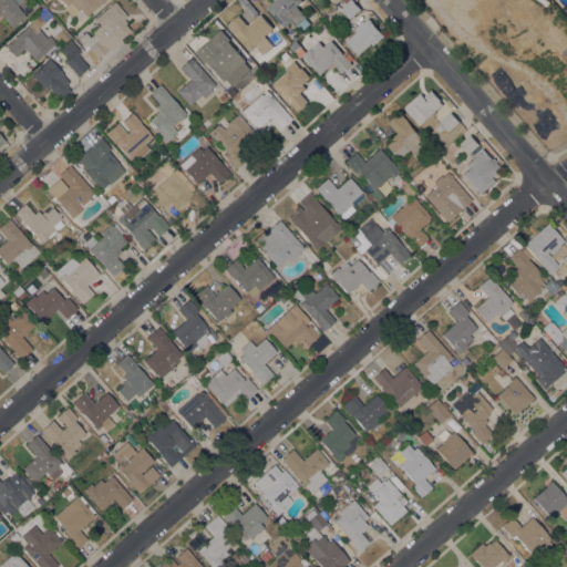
[(26,16),(26,17),(28,19),(22,24),(20,21),(12,28),(0,14),(0,0),(22,0),(17,6),(26,16)]
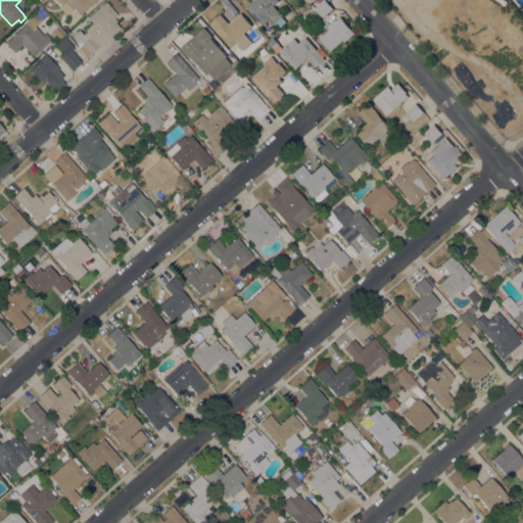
[(56,0),(96,0),(79,15),(76,10),(75,11),(73,9),(66,15),(58,6),(59,5),(58,3),(59,3),(56,0)]
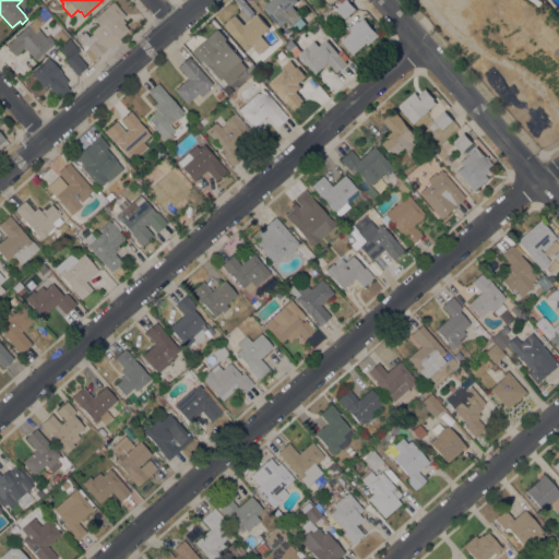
[(263,8),(272,0),(297,0),(298,1),(293,7),(301,18),(290,27),(286,23),(281,27),(263,8)]
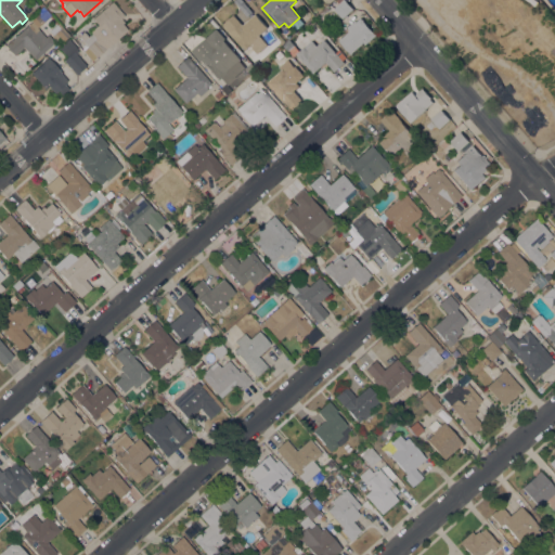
[(343,18),(334,9),(339,4),(336,1),(337,0),(345,0),(353,10),(343,18)]
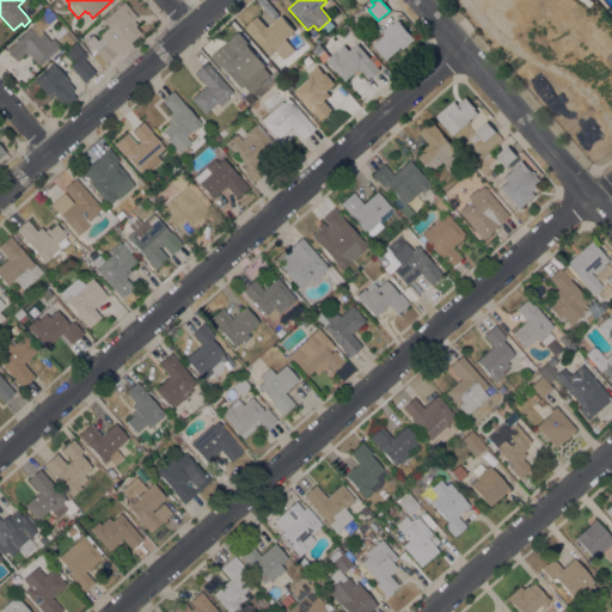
[(105,63),(96,51),(97,51),(92,46),(101,37),(99,35),(108,26),(103,20),(123,1),(138,17),(134,20),(136,24),(135,26),(141,34),(128,44),(128,43),(117,53),(105,63)]
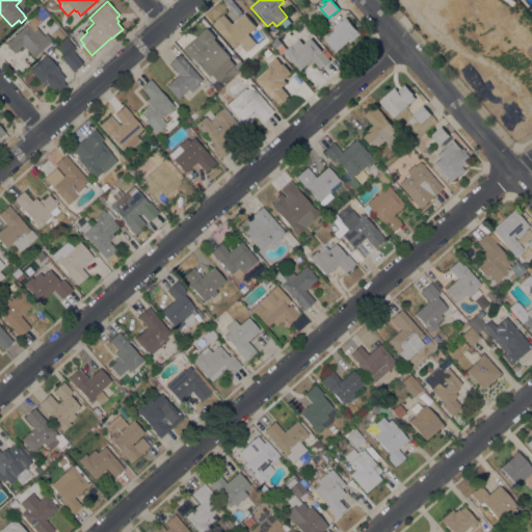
[(236,49),(213,24),(223,15),(233,25),(244,14),(257,27),(248,34),(256,43),(247,51),(240,45),(236,49)]
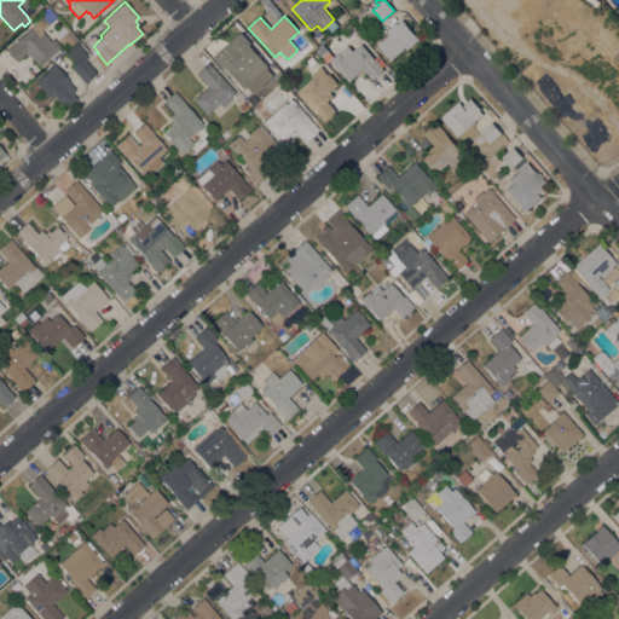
[(379,46),(391,35),(388,32),(397,23),(398,25),(403,21),(406,23),(405,24),(416,36),(417,36),(421,40),(408,51),(406,48),(392,61),(379,46)]
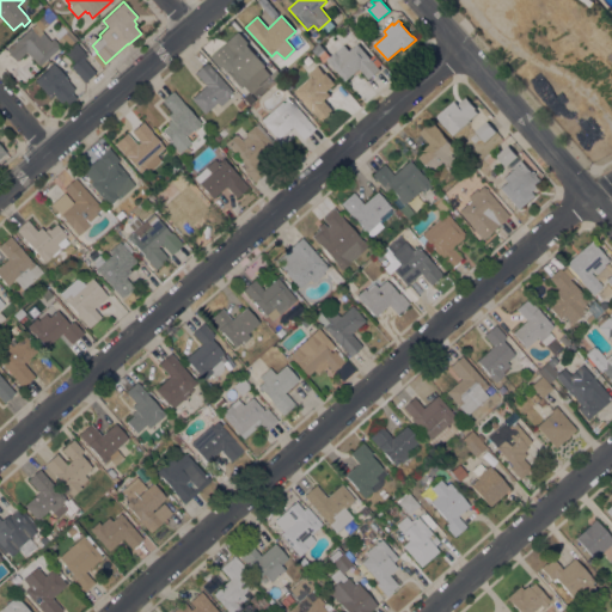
[(35,24),(50,41),(53,38),(60,47),(47,59),(50,62),(43,69),(40,65),(38,66),(26,51),(16,61),(6,49),(35,24)]
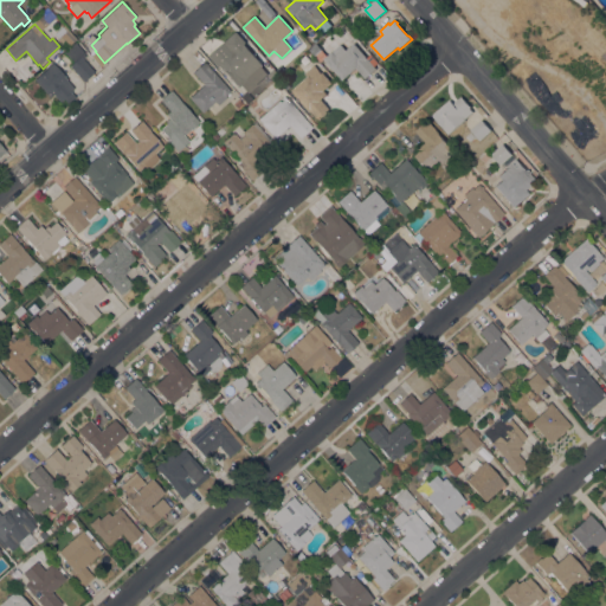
[(76,38),(64,49),(56,39),(57,38),(53,33),(62,26),(65,31),(68,30),(76,38)]
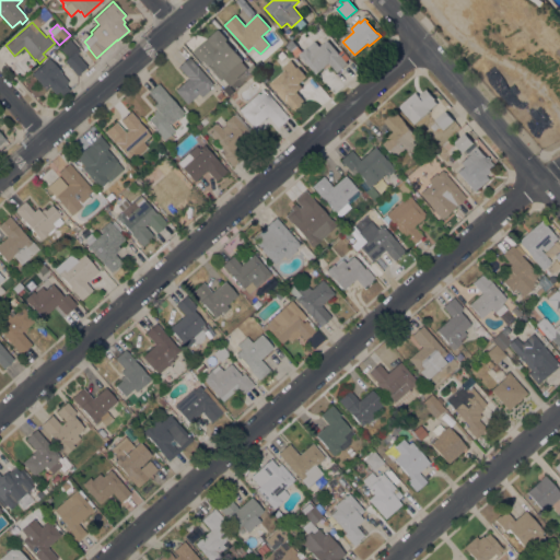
[(213,74),(214,73),(203,61),(202,62),(193,53),(219,30),(228,39),(225,42),(243,60),(228,74),(233,80),(225,86),(213,74)]
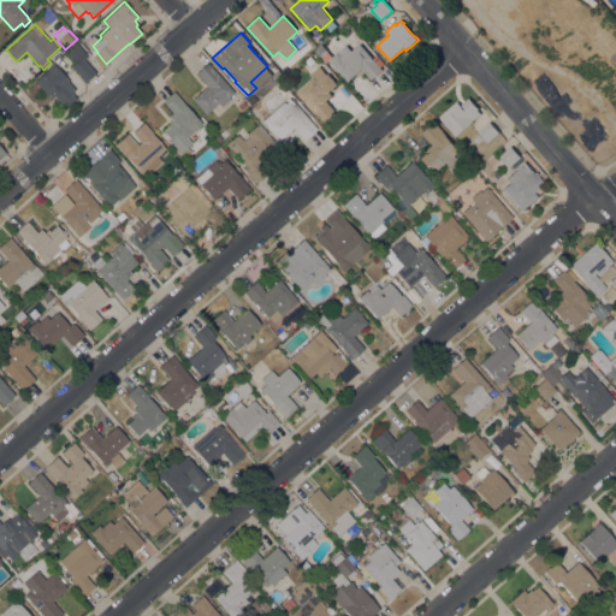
[(70,66),(75,63),(65,53),(76,42),(86,53),(86,54),(87,57),(84,59),(95,72),(84,82),(70,66)]
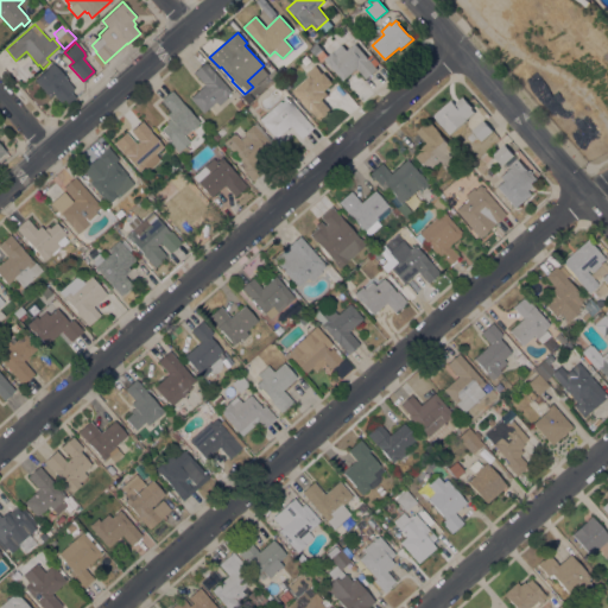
[(327,56),(324,58),(324,59),(322,63),(310,50),(317,44),(323,51),(327,56)]
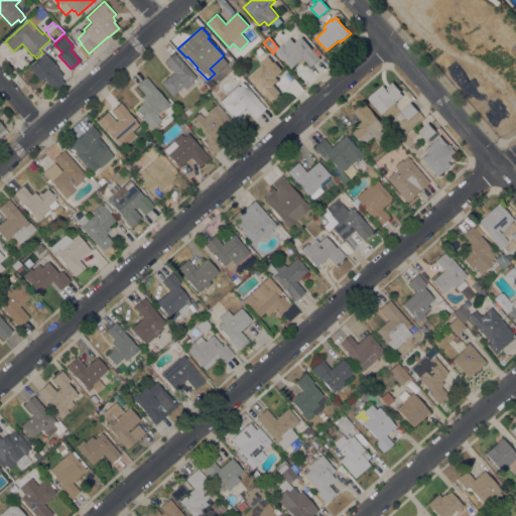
[(320,59),(310,68),(303,58),(291,69),(275,50),(290,38),(294,43),(301,37),(311,49),(314,46),(321,54),(318,56),(320,59)]
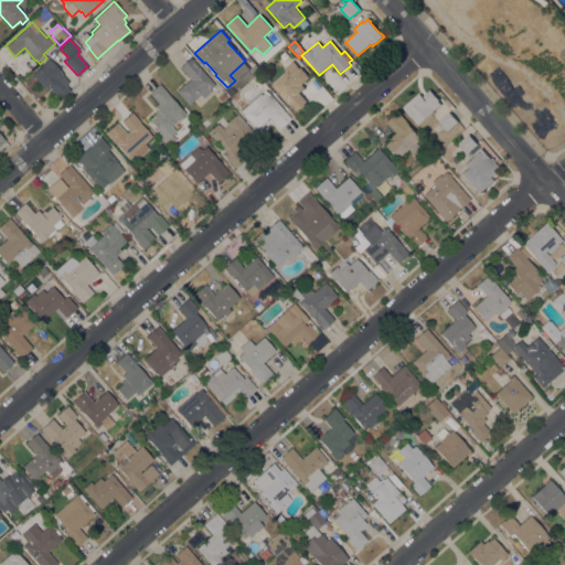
[(211,91),(203,98),(200,94),(189,105),(176,91),(190,78),(179,67),(190,57),(214,85),(213,86),(214,87),(212,89),(211,88),(210,89),(211,91)]
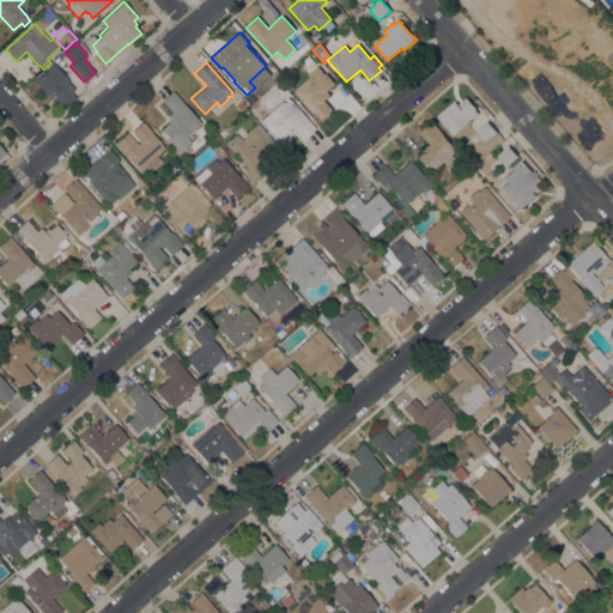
[(35,80),(48,68),(48,67),(53,64),(67,80),(74,89),(71,92),(76,97),(68,104),(64,99),(60,103),(53,95),(49,98),(35,80)]
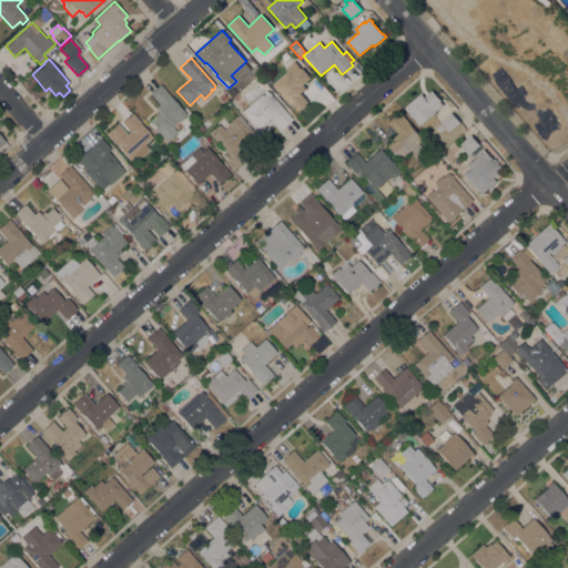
[(274,85),(288,72),(285,69),(294,61),(301,69),(302,68),(311,79),(303,85),(306,89),(301,93),(308,102),(305,105),(306,107),(301,111),(301,110),(297,112),(274,85)]
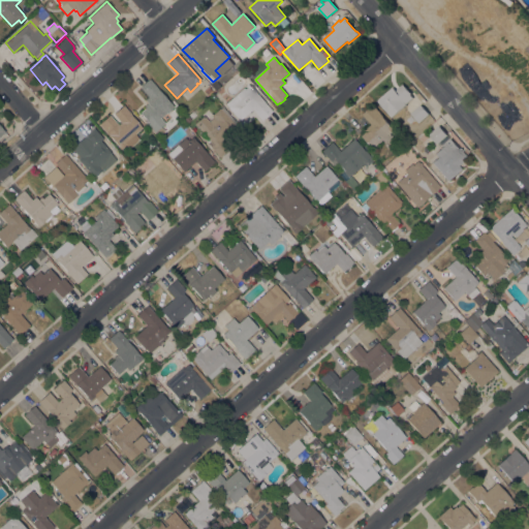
[(154,131),(146,121),(147,120),(139,112),(146,107),(144,105),(148,102),(145,99),(148,96),(139,87),(149,79),(174,106),(160,118),(164,123),(160,126),(164,130),(159,134),(156,130),(154,131)]
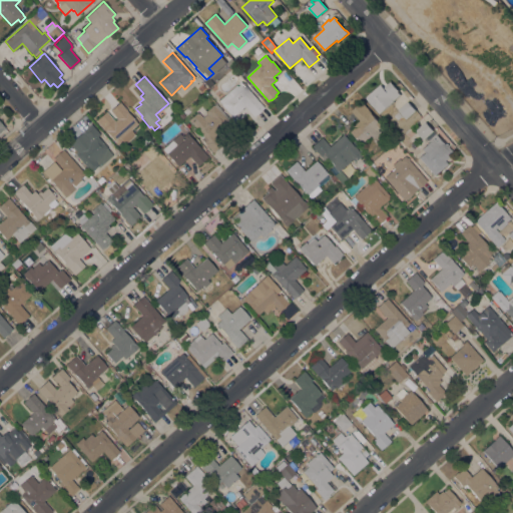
[(264,107),(253,116),(244,105),(232,116),(217,100),(235,84),(237,86),(241,82),(264,107)]
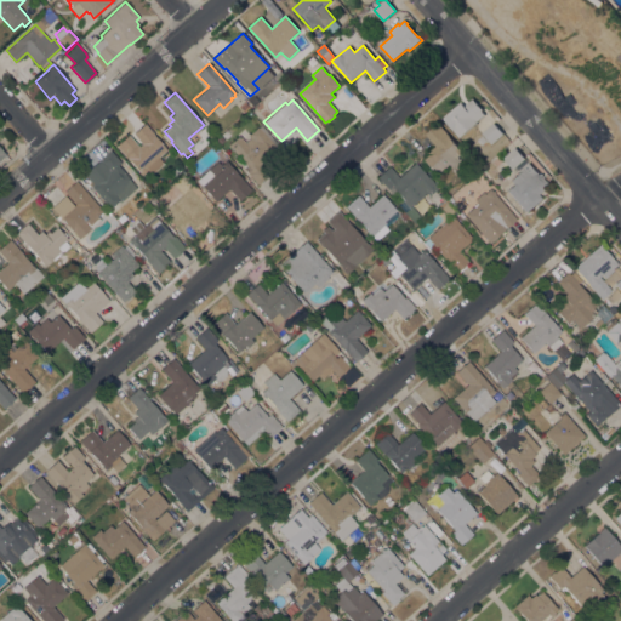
[(443,119),(461,103),(465,107),(473,100),(483,110),(482,112),(485,115),(477,123),(477,124),(460,138),(443,119)]
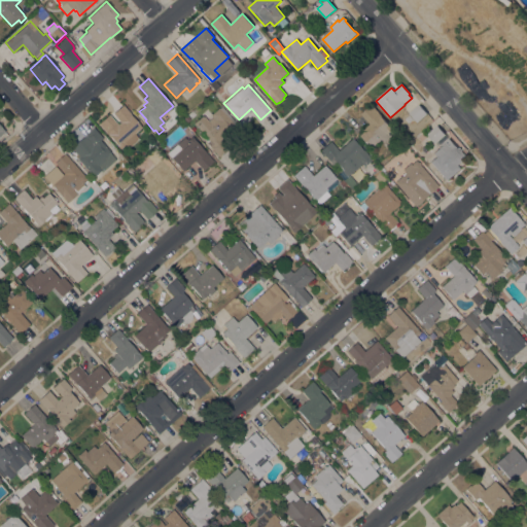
[(208,85),(212,91),(207,95),(203,90),(208,85)]
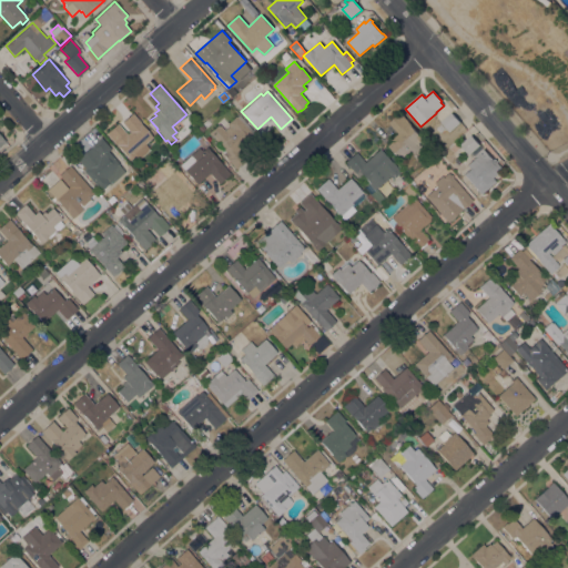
[(232,108),(227,102),(233,98),(237,103),(232,108)]
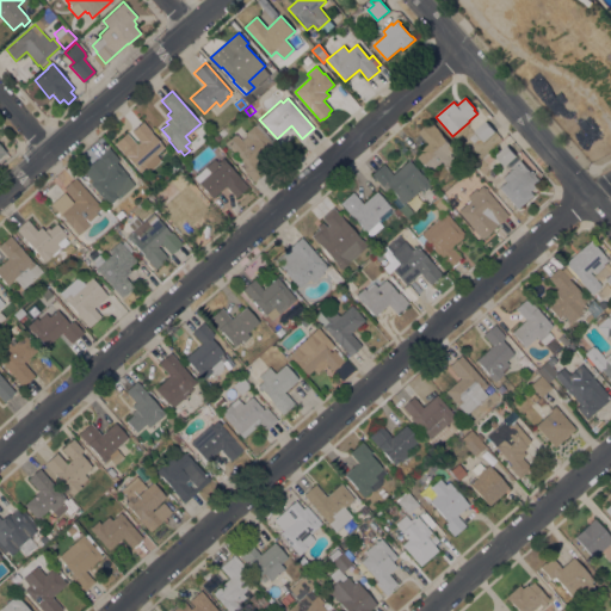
[(485,142),(474,131),(486,121),(495,133),(485,142)]
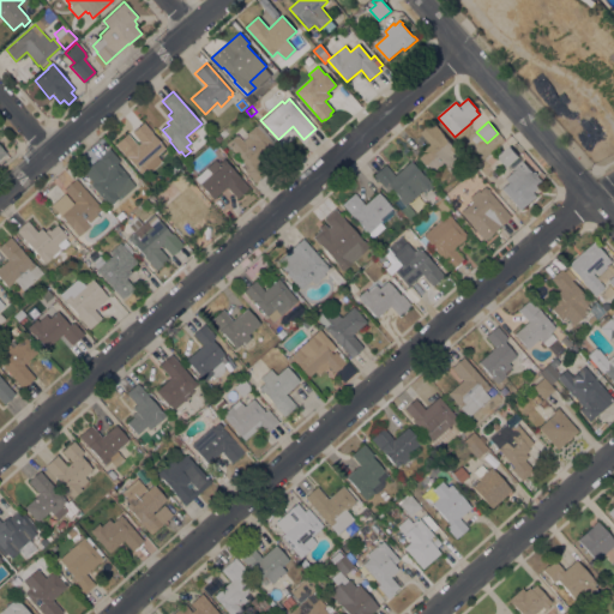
[(139,173),(137,169),(128,160),(127,161),(124,156),(125,156),(114,144),(127,133),(137,144),(140,142),(132,132),(143,122),(164,148),(156,155),(162,161),(149,172),(145,168),(140,172),(139,173)]
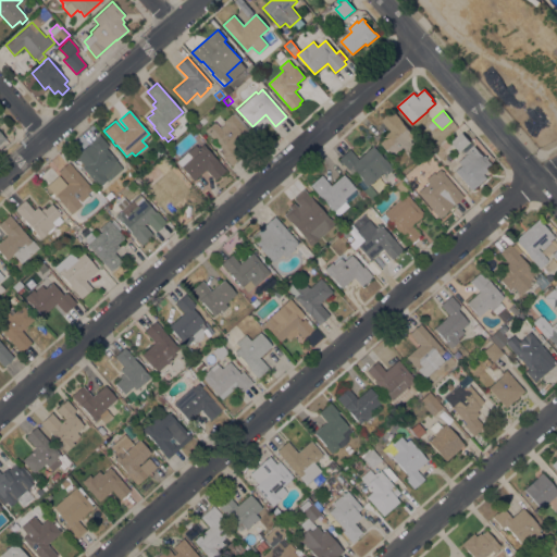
[(379,143),(392,132),(382,121),(393,111),(416,137),(411,141),(412,143),(405,150),(401,147),(391,157),(379,143)]
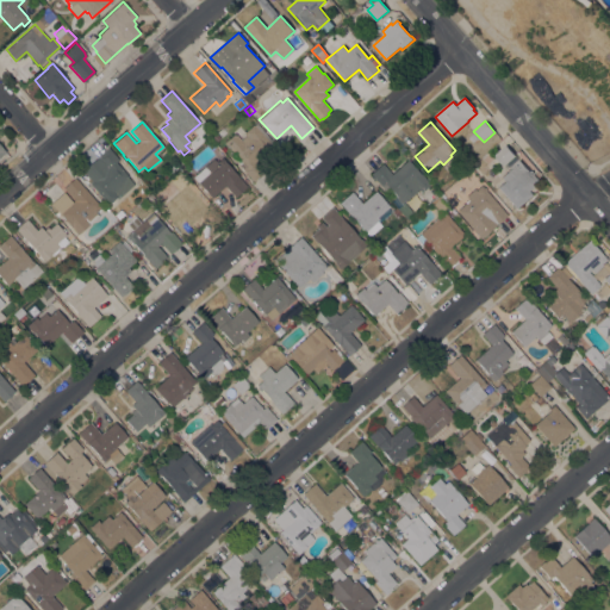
[(240,165),(232,155),(234,154),(224,142),(235,132),(241,139),(247,135),(244,132),(254,124),(254,125),(255,124),(273,144),(254,162),(263,173),(253,181),(238,165),(240,165)]
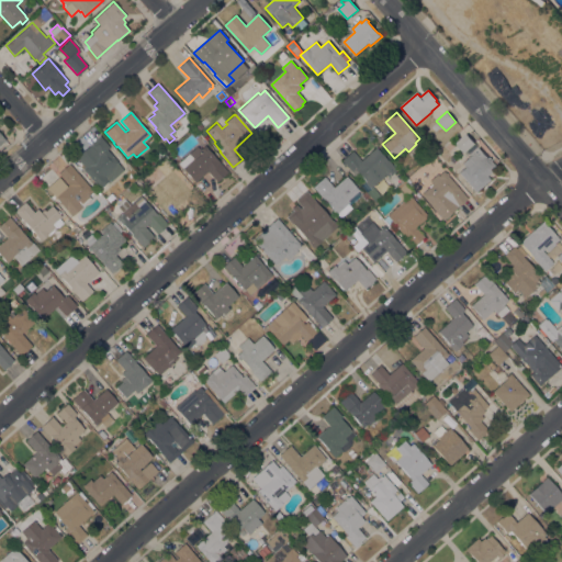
[(475,144),(464,153),(456,143),(467,134),(475,144)]
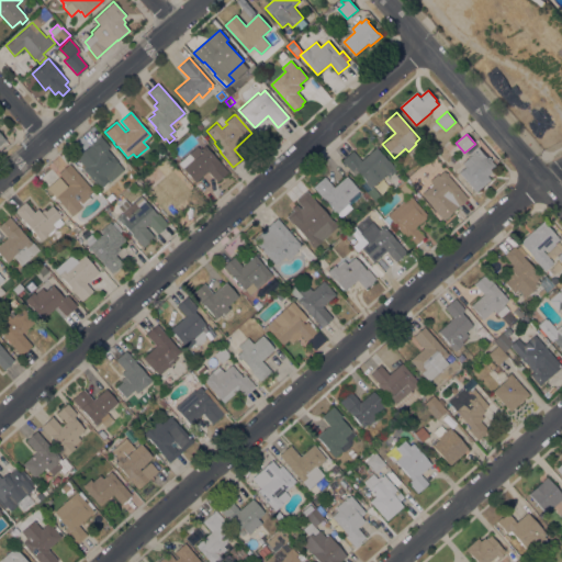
[(76,157),(99,136),(109,147),(107,149),(117,161),(116,163),(123,170),(109,183),(108,181),(105,182),(109,187),(103,191),(100,188),(82,168),(85,166),(76,157)]
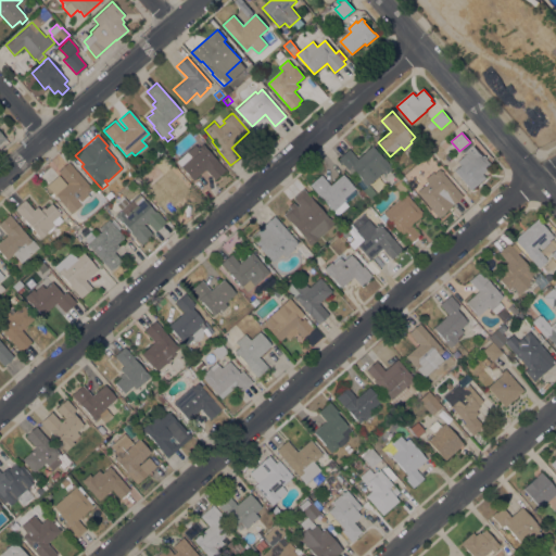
[(225,169),(214,179),(205,168),(192,180),(191,178),(190,179),(187,176),(188,175),(176,161),(194,144),(198,148),(202,143),(225,169)]
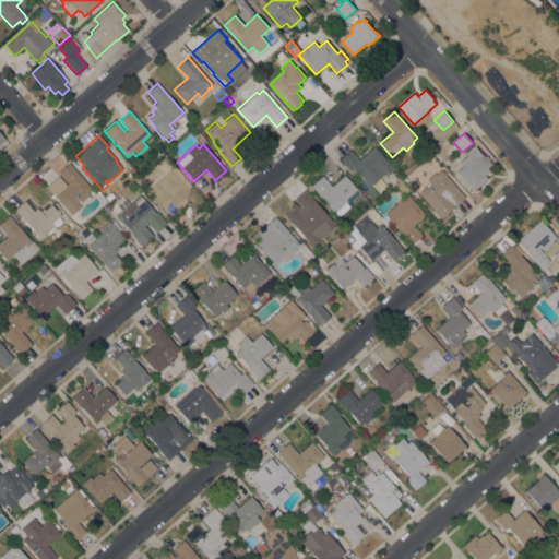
[(340,158),(351,150),(359,159),(373,146),(384,158),(385,158),(394,169),(385,176),(383,174),(369,185),(379,195),(373,201),(358,183),(363,179),(353,167),(349,170),(340,158)]
